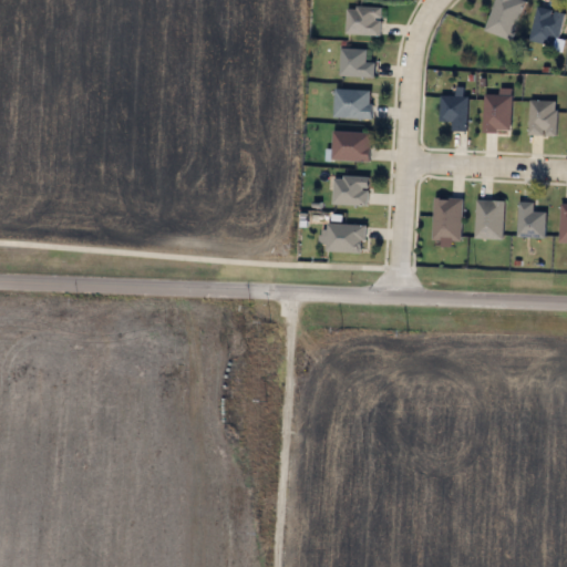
[(525,0),(512,40),(485,31),(495,0),(525,0)]
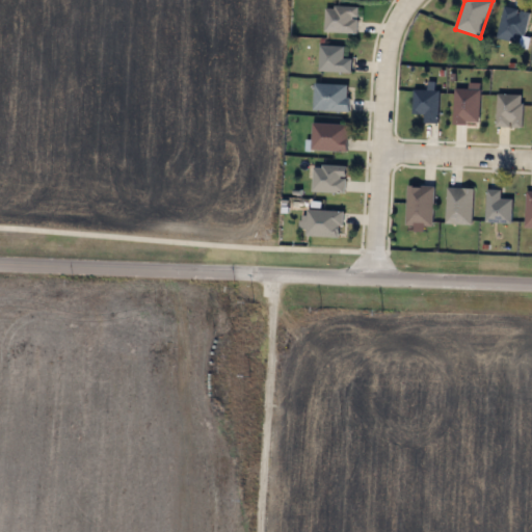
[(358,6),(358,33),(324,33),(324,6),(358,6)]
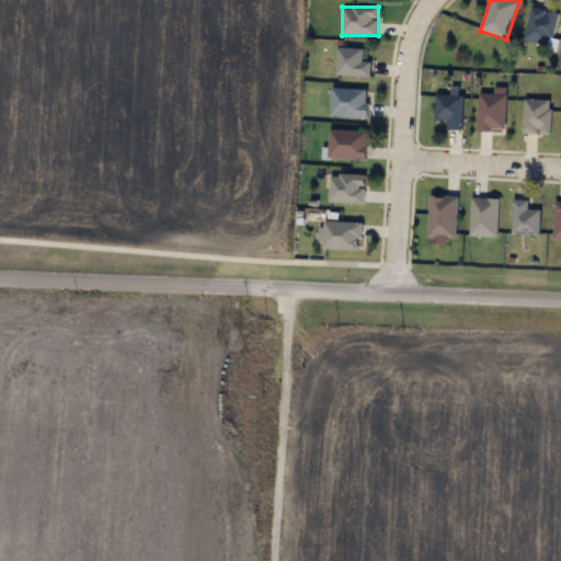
[(559,12),(550,47),(523,41),(531,7),(559,12)]
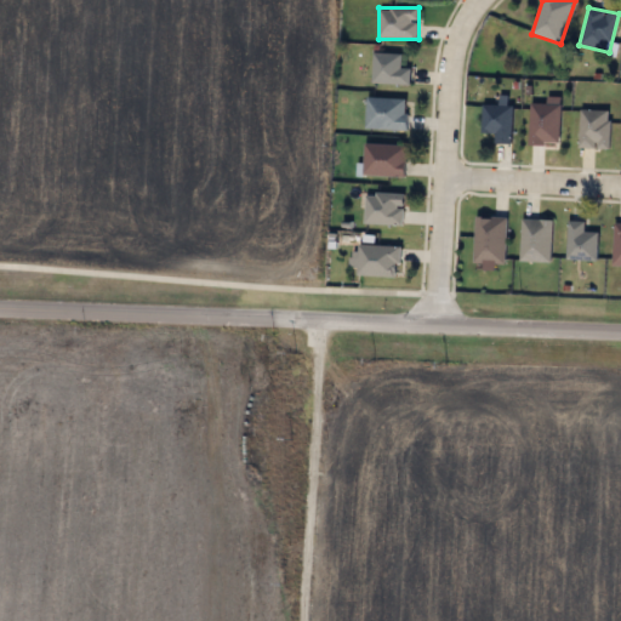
[(410,84),(372,84),(372,53),(402,53),(400,69),(411,69),(410,84)]
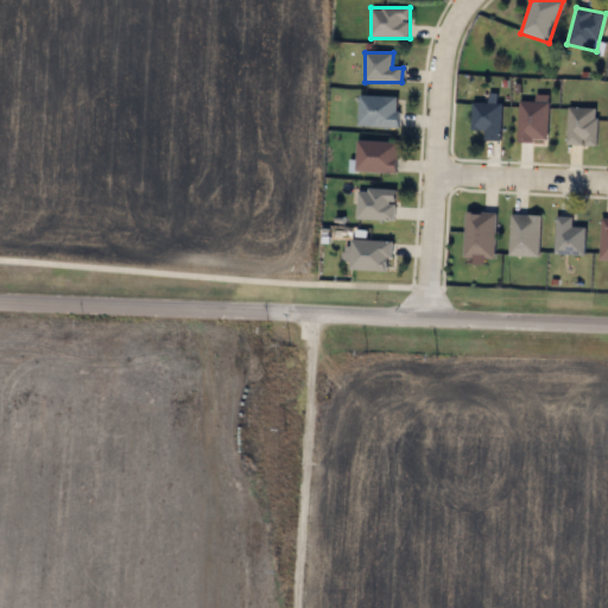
[(549,95),(548,143),(518,143),(519,101),(534,101),(534,95),(549,95)]
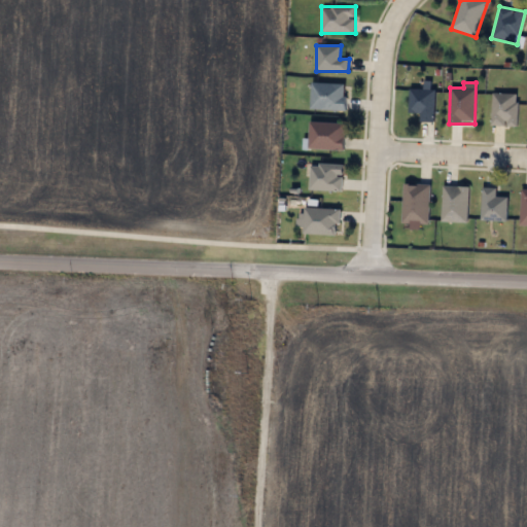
[(311,110),(311,83),(346,83),(346,110),(311,110)]
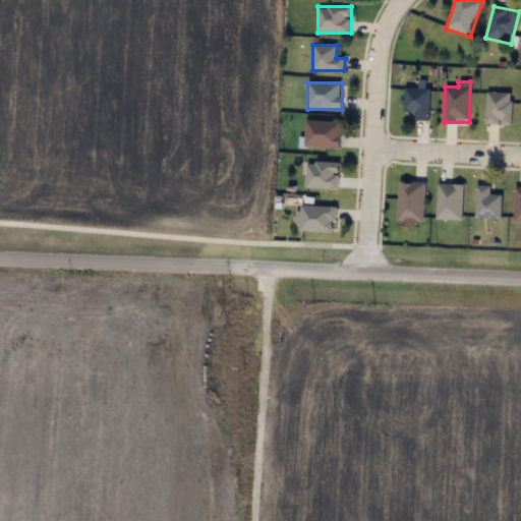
[(429,88),(429,121),(416,121),(416,111),(405,111),(405,88),(429,88)]
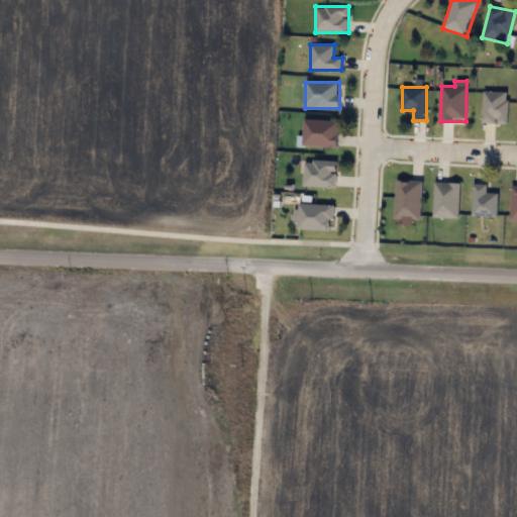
[(507,91),(507,123),(483,123),(483,91),(507,91)]
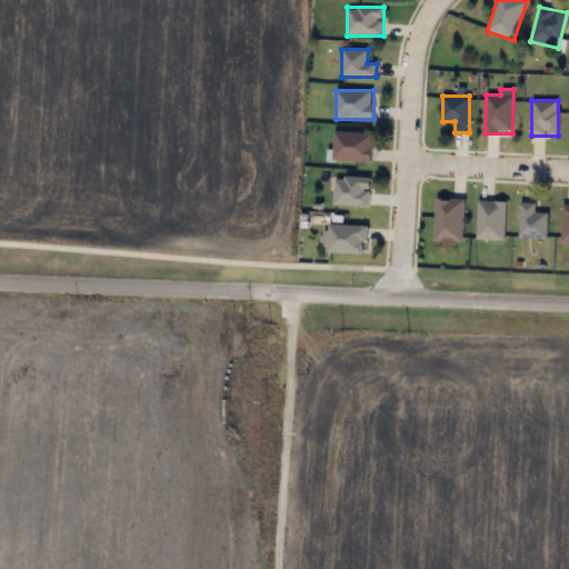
[(332,161),(332,132),(371,132),(371,161),(332,161)]
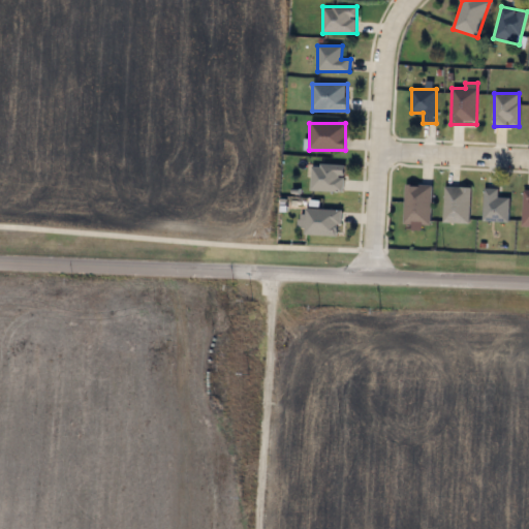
[(344,165),(343,192),(311,191),(312,164),(344,165)]
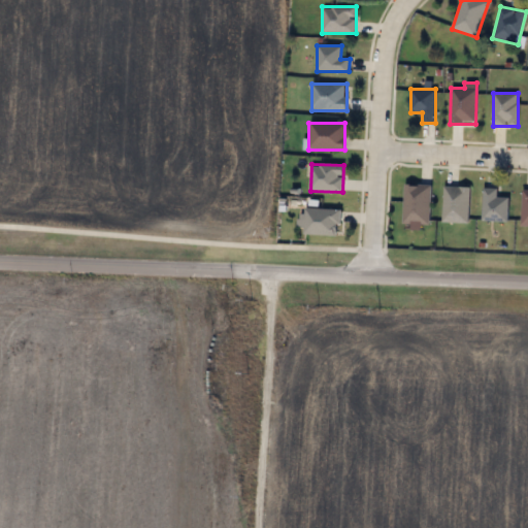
[(430,224),(403,224),(403,184),(430,185),(430,224)]
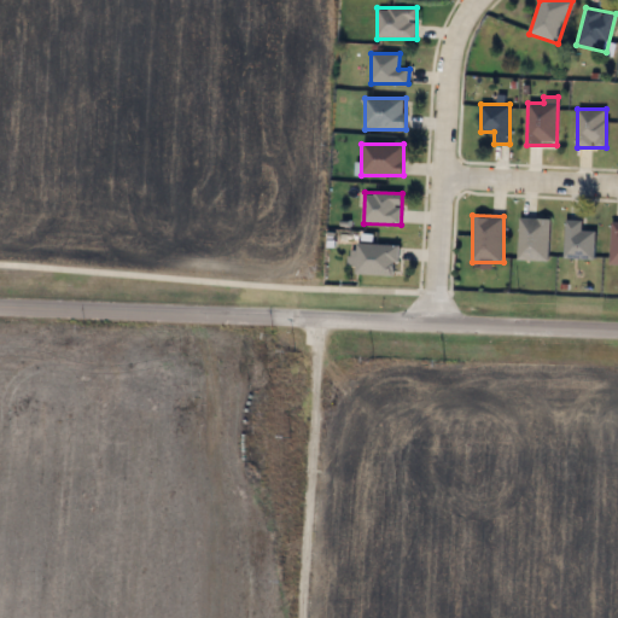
[(549,261),(518,261),(518,217),(549,217),(549,261)]
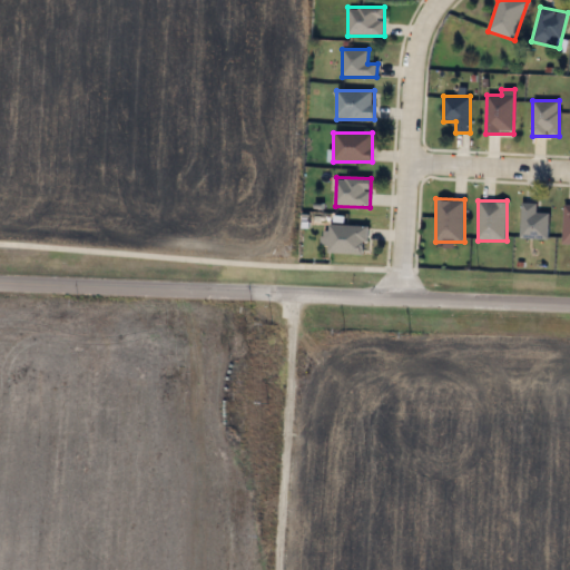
[(549,214),(548,238),(521,238),(521,203),(536,203),(536,214),(549,214)]
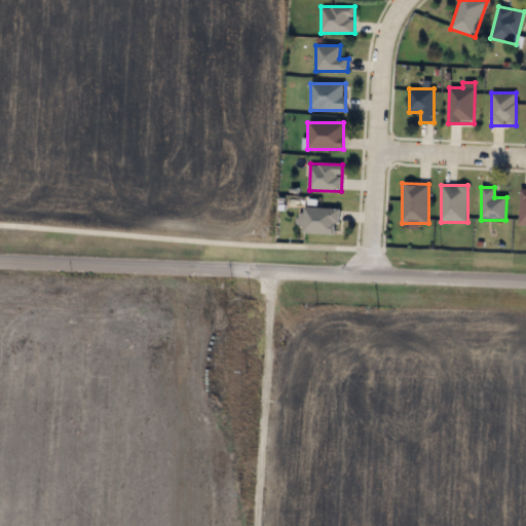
[(338,208),(338,234),(304,234),(304,208),(338,208)]
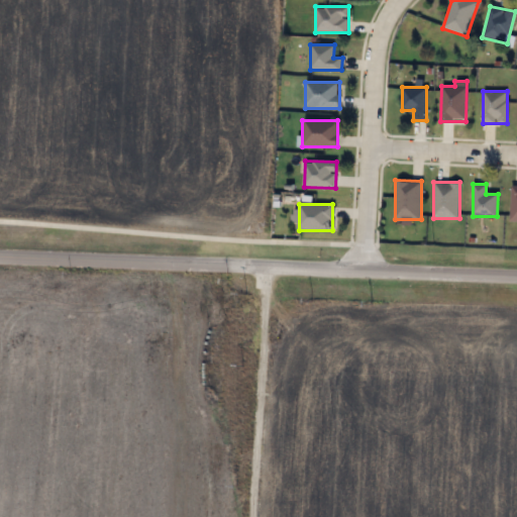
All buildings are outlined.
